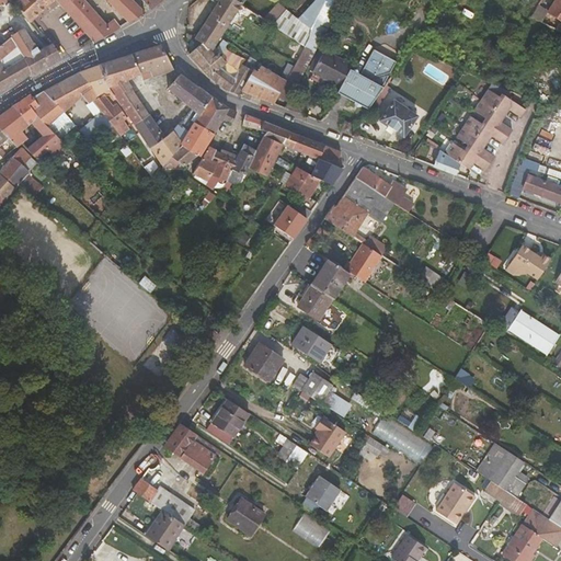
[(30,24),(32,22),(56,1),(57,0),(21,0),(21,1),(20,0),(8,0),(10,1),(15,4),(30,24)]
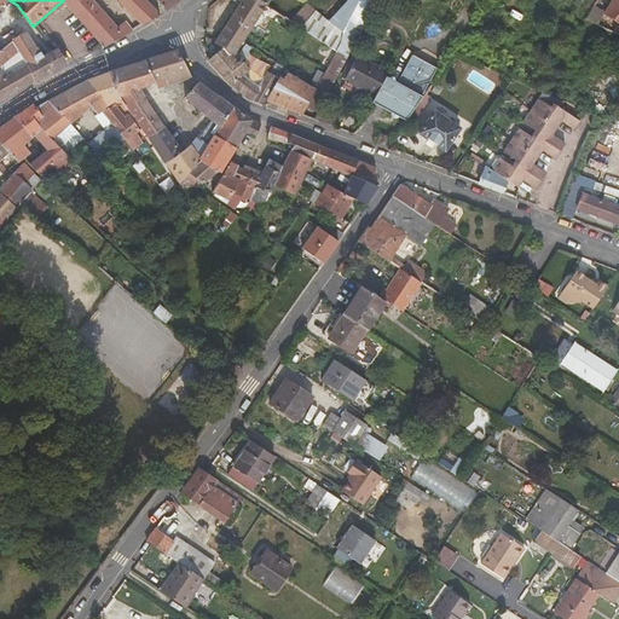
[(63,0),(62,1),(104,47),(126,36),(132,32),(125,22),(117,28),(90,0),(63,0)]
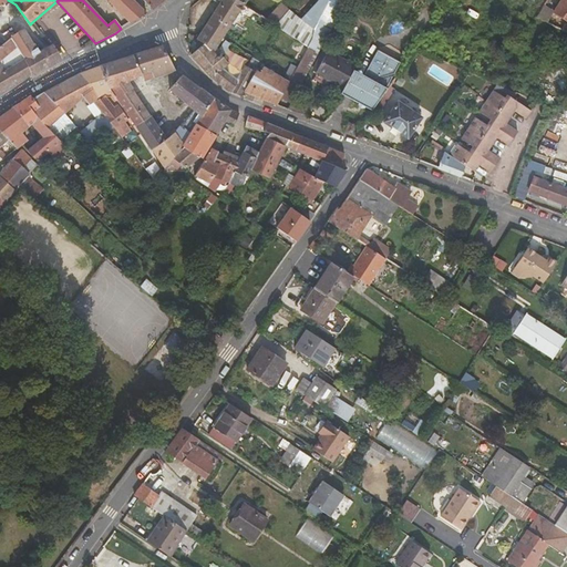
[(109,0),(109,1),(130,22),(145,12),(135,1),(133,0),(109,0)]
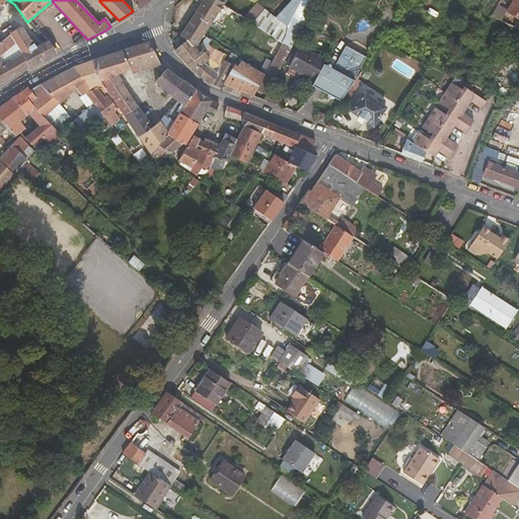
[(132,0),(140,9),(149,0),(132,0)]
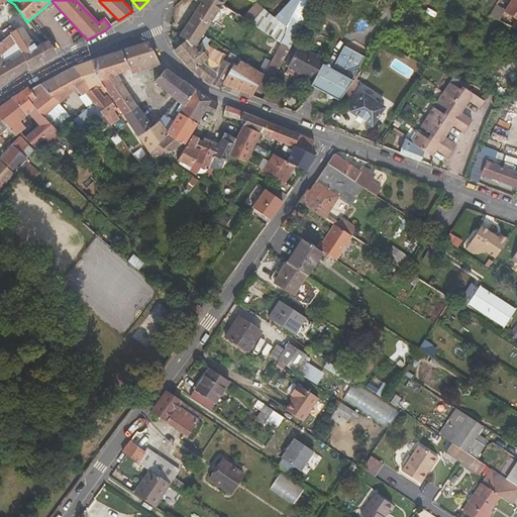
[(216,0),(194,0),(201,4),(180,36),(186,40),(195,47),(198,42),(203,35),(222,3),(216,0)]
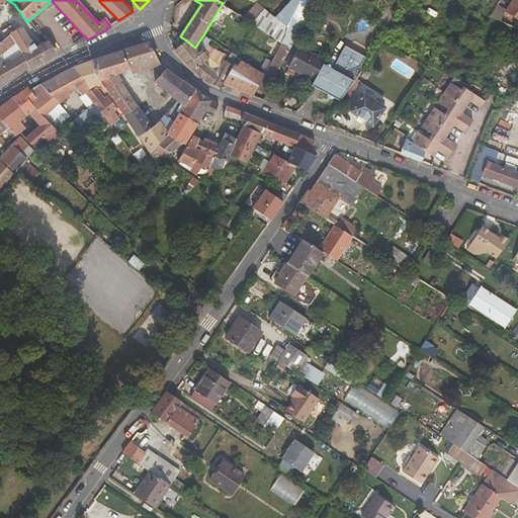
[(267,94),(268,91),(304,25),(314,5),(316,0),(290,0),(264,31),(282,44),(264,76),(257,89),(267,94)]
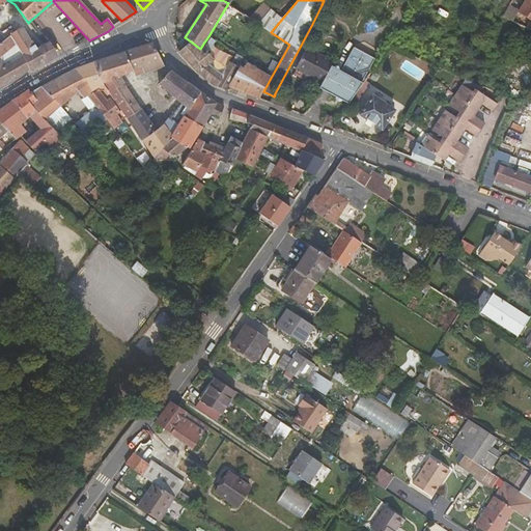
[(530,0),(526,0),(519,11),(530,20),(530,0)]
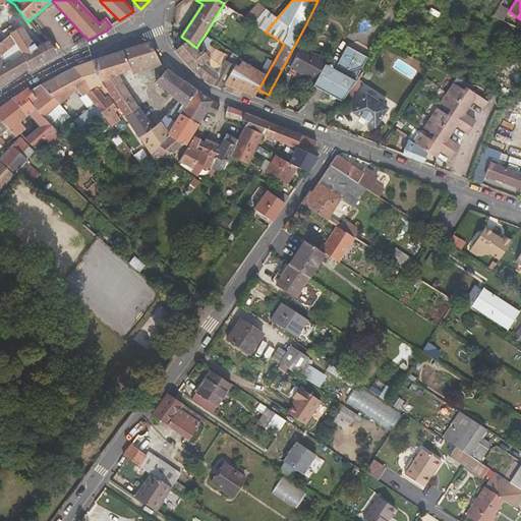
[(504,21),(509,11),(499,6),(493,16),(504,21)]
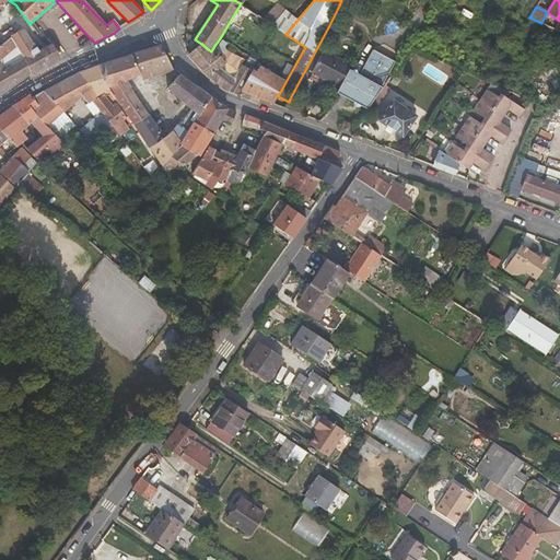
[(251,10),(246,8),(242,13),(247,16),(251,10)]
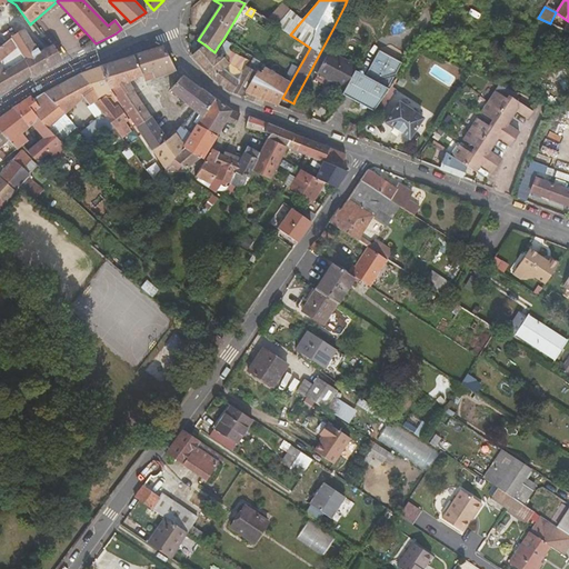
[(27,35),(22,31),(11,39),(19,51),(25,60),(31,75),(31,76),(52,66),(45,55),(41,52),(39,53),(27,35)]
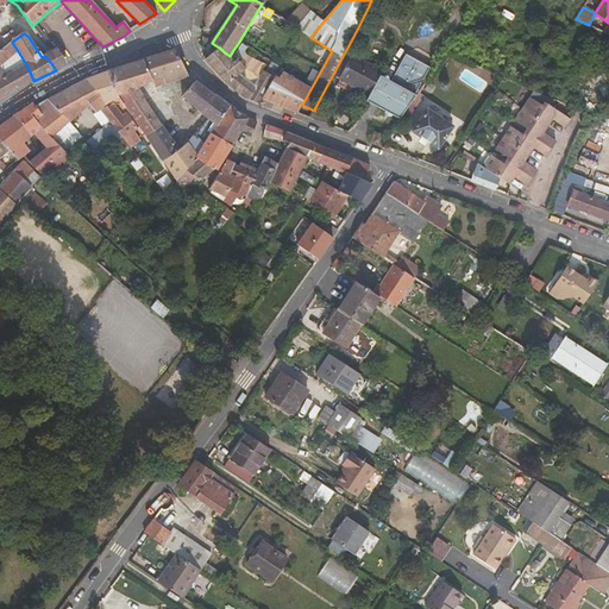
[(0,99),(26,85),(19,69),(5,77),(0,70),(0,64),(16,54),(18,56),(20,55),(12,42),(2,49),(0,50),(0,99)]
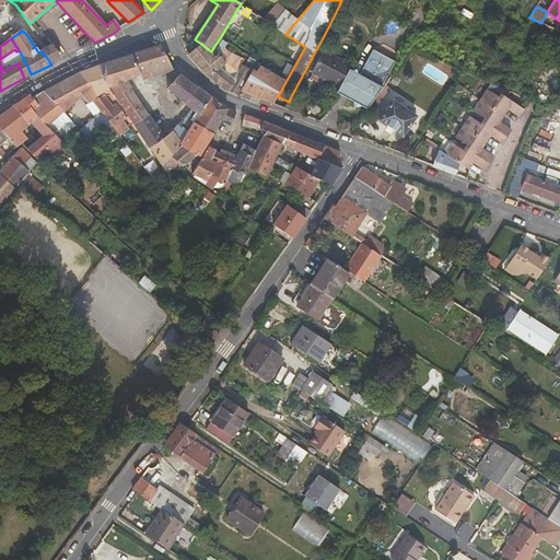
[(214,46),(220,54),(226,43),(220,38),(214,46)]
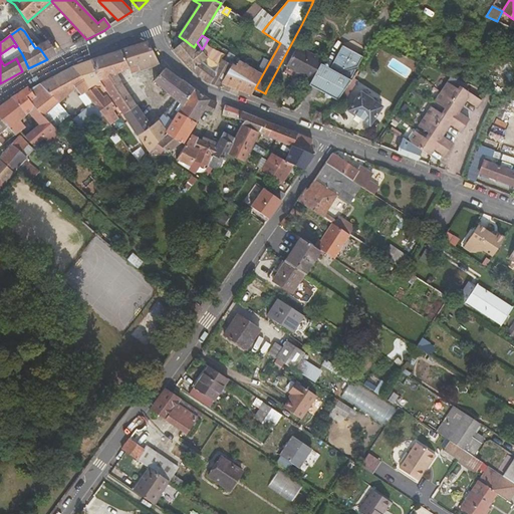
[(201,51),(202,49),(197,42),(194,47),(185,40),(173,51),(191,70),(207,57),(201,51)]
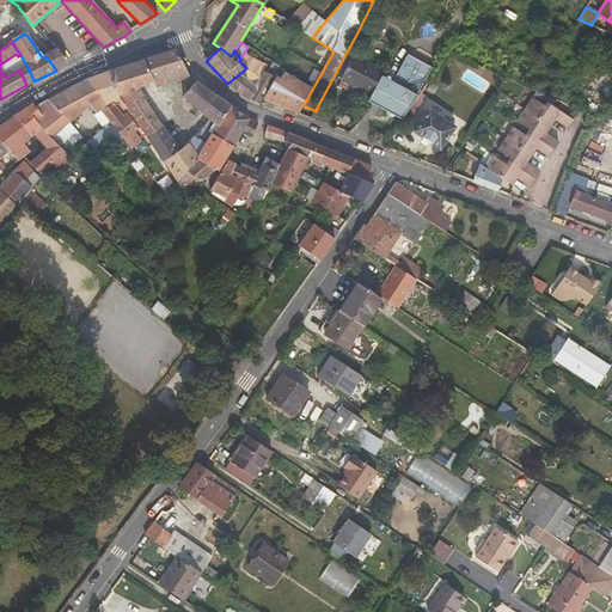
[(56,50),(55,50),(44,56),(48,59),(56,71),(67,65),(56,50)]
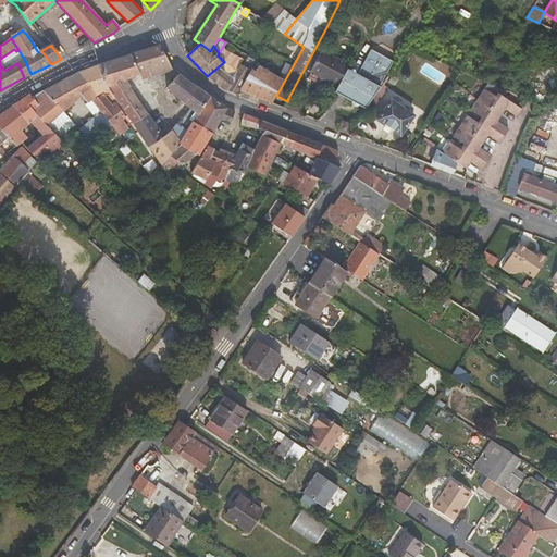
[(172,70),(159,46),(130,56),(139,75),(140,78),(144,76),(143,73),(153,67),(157,76),(172,70)]
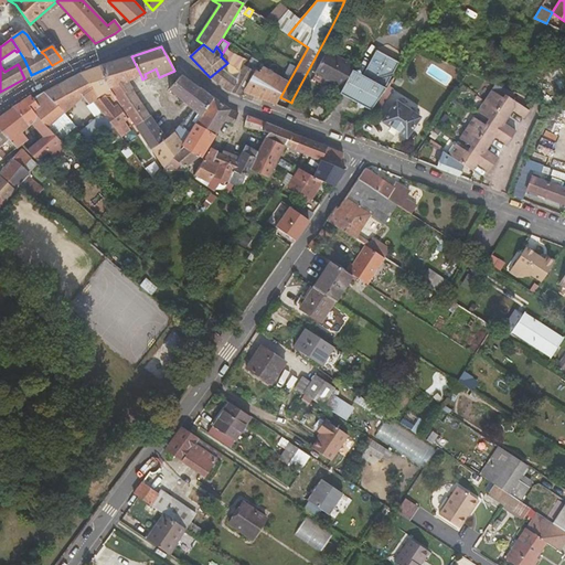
[(362,75),(349,98),(356,103),(359,99),(371,108),(397,62),(375,50),(362,75)]
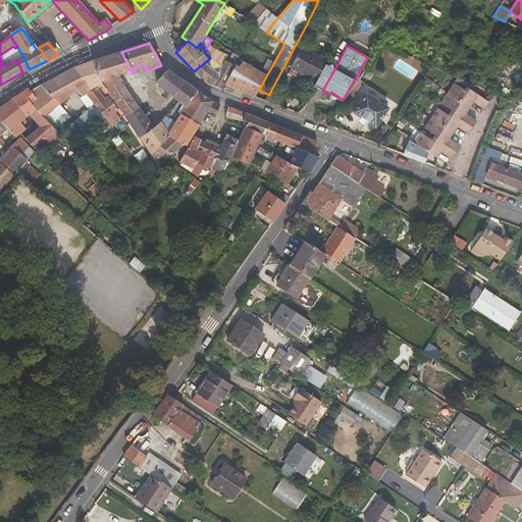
[(301,48),(291,67),(316,82),(325,64),(326,62),(301,48)]
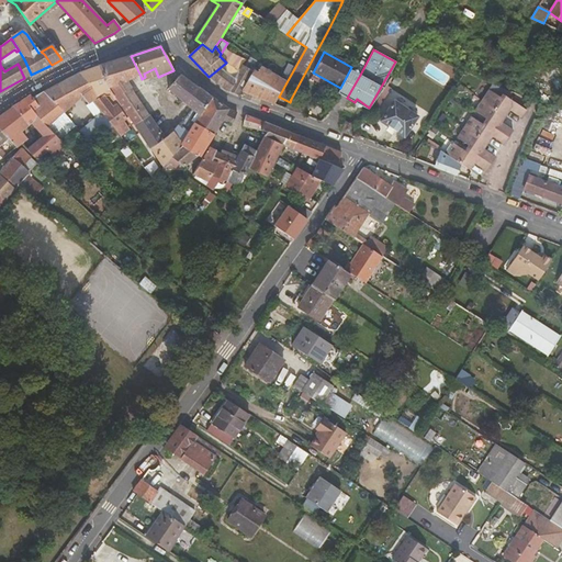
[(126,83),(141,76),(131,56),(99,67),(110,91),(111,90),(128,116),(132,123),(134,126),(149,116),(126,83)]
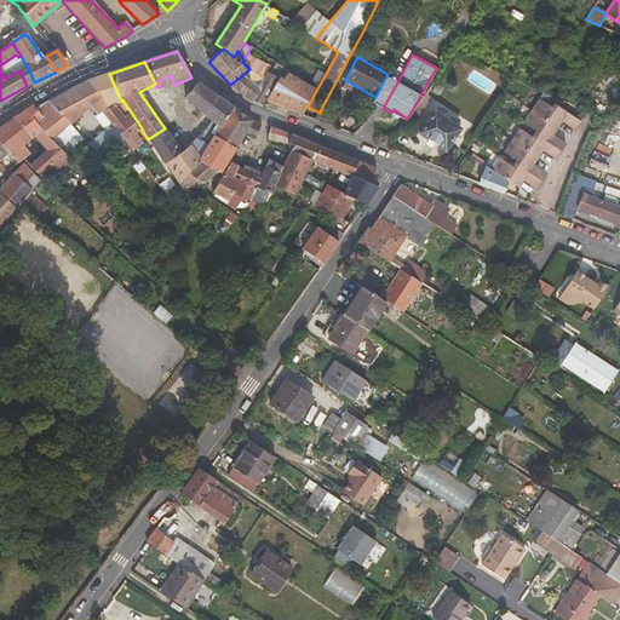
[(34,81),(27,65),(19,70),(27,86),(34,81)]
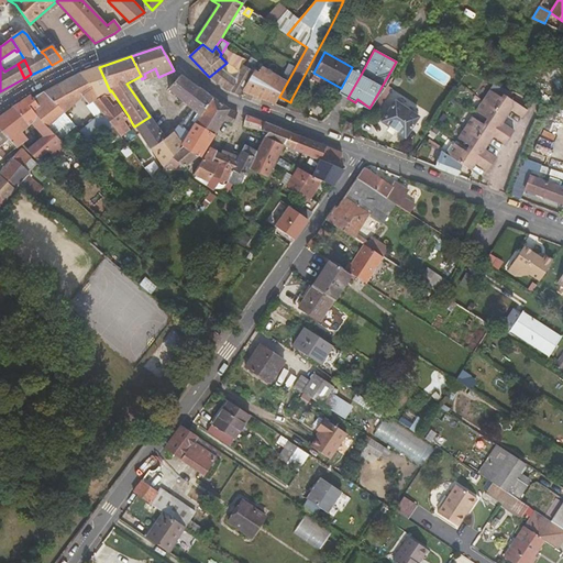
[(243,66),(239,72),(224,90),(240,97),(242,91),(257,63),(255,62),(250,70),(243,66)]
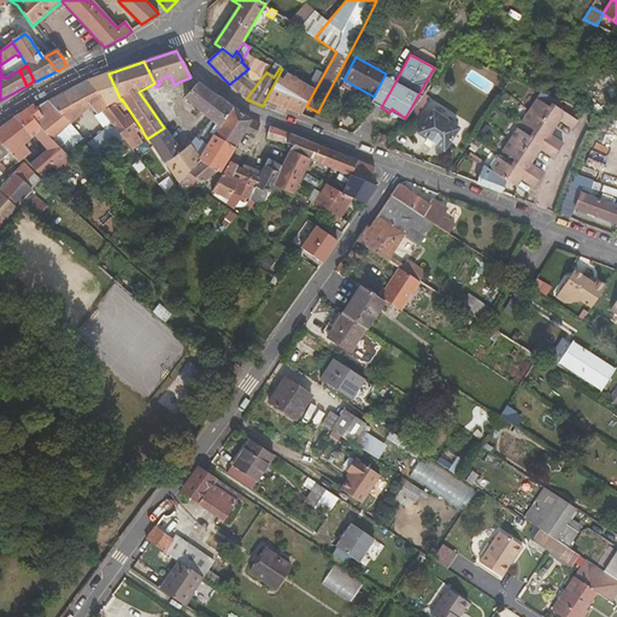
[(246,99),(262,78),(248,69),(229,84),(246,99)]
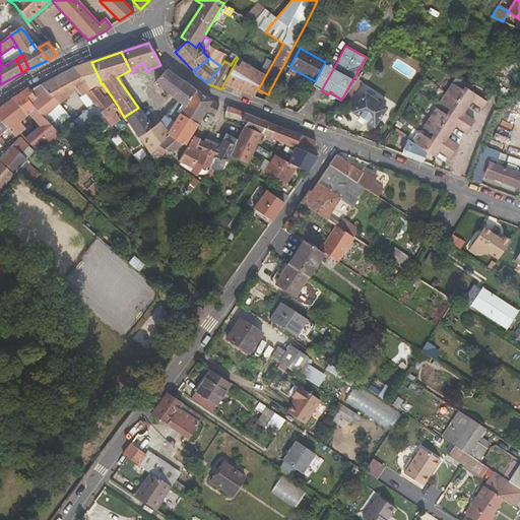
[(254,96),(258,89),(265,76),(242,62),(243,61),(238,58),(223,84),(254,96)]
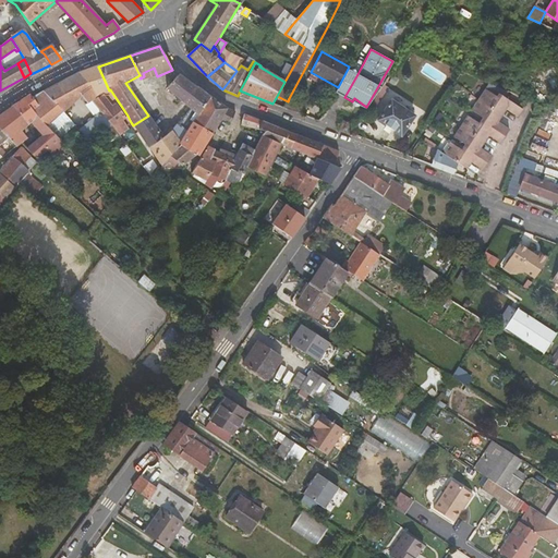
[(98,67),(79,72),(99,96),(93,100),(104,114),(112,126),(121,121),(128,116),(110,89),(109,91),(98,67)]
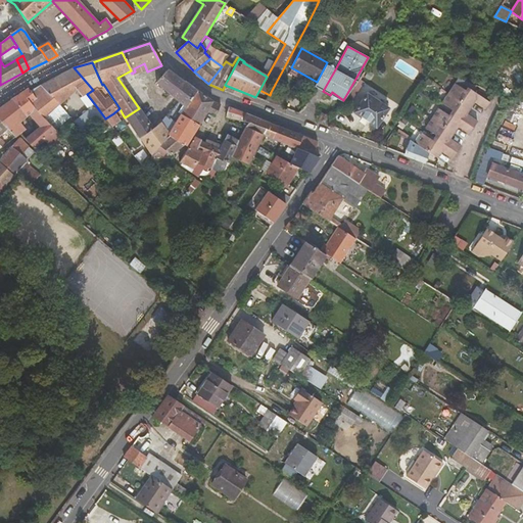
[(135,72),(132,74),(133,76),(147,72),(144,63),(134,68),(135,72)]
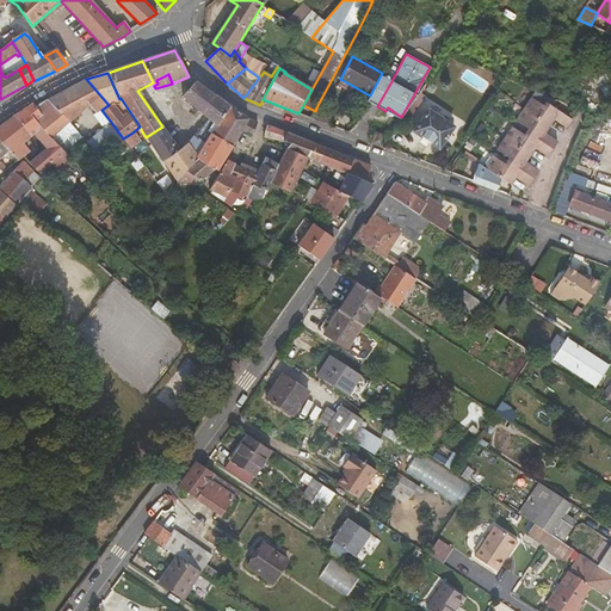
[(370,96),(366,100),(377,106),(392,81),(381,75),(370,96)]
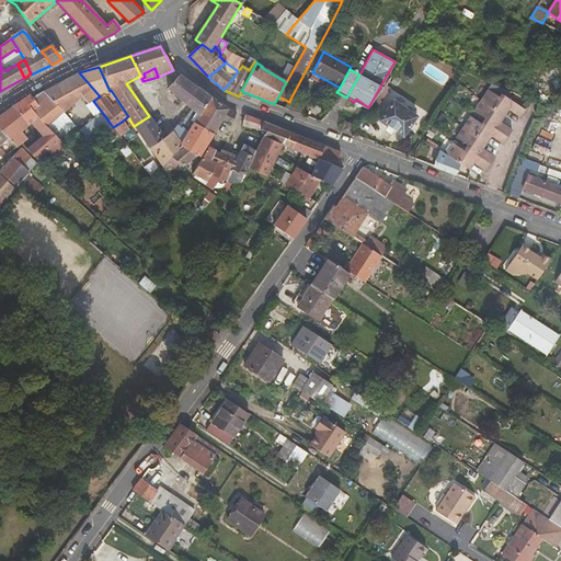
[(67,79),(81,96),(89,104),(93,101),(100,96),(79,72),(67,79)]
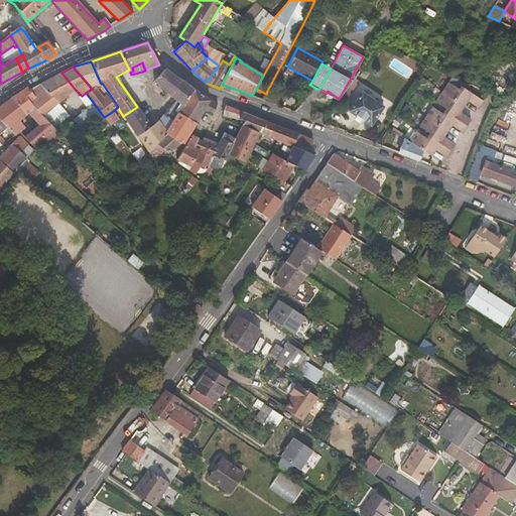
[(182,80),(181,81),(165,69),(154,82),(177,101),(169,109),(177,118),(179,114),(195,90),(182,80)]
